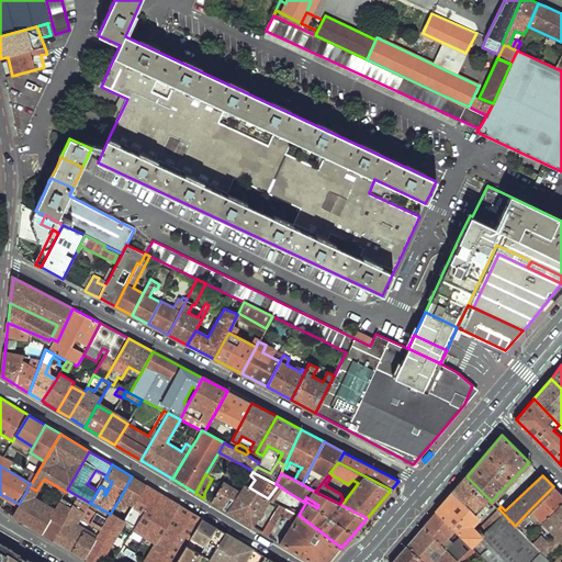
[(132,476),(116,504),(122,507),(127,501),(134,504),(145,484),(132,476)]
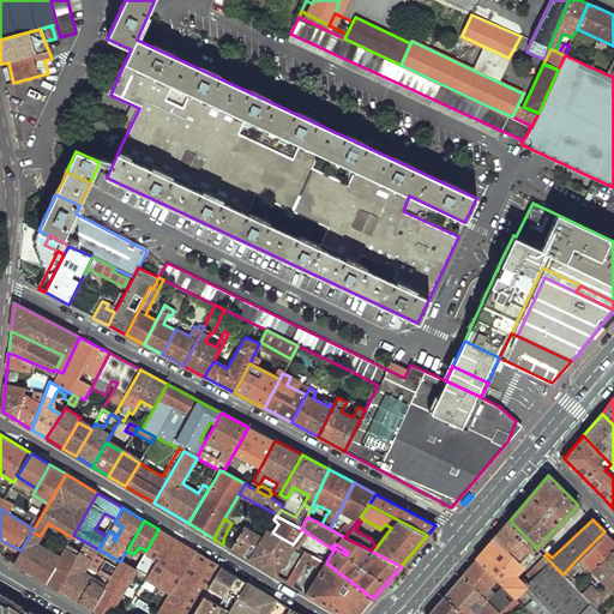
[(510,521),(477,558),(515,596),(522,603),(533,613),(578,613),(591,602),(563,575),(545,555),(521,579),(510,569),(534,545),(510,521)]
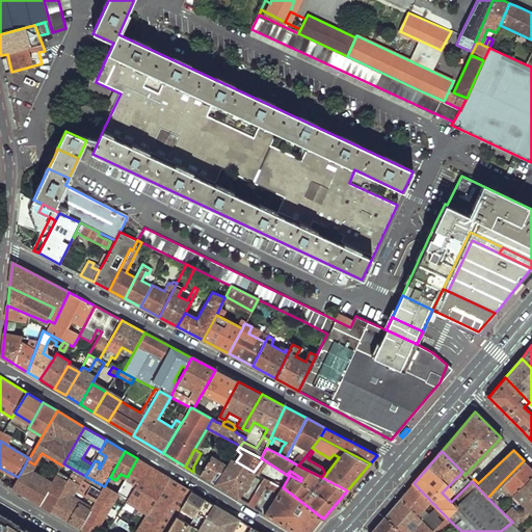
[(211,455),(198,475),(214,484),(227,464),(211,455)]
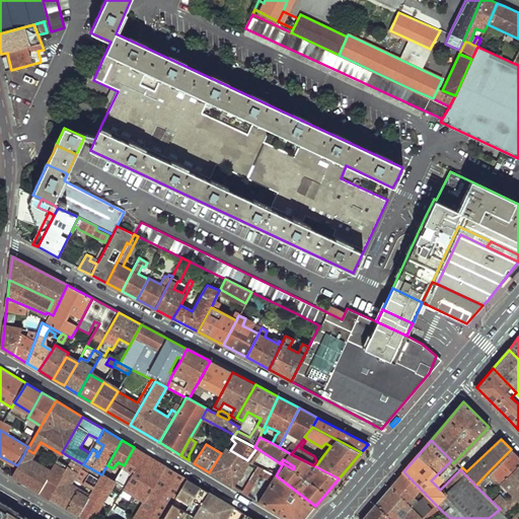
[(134,447),(124,465),(134,472),(139,475),(150,457),(134,447)]
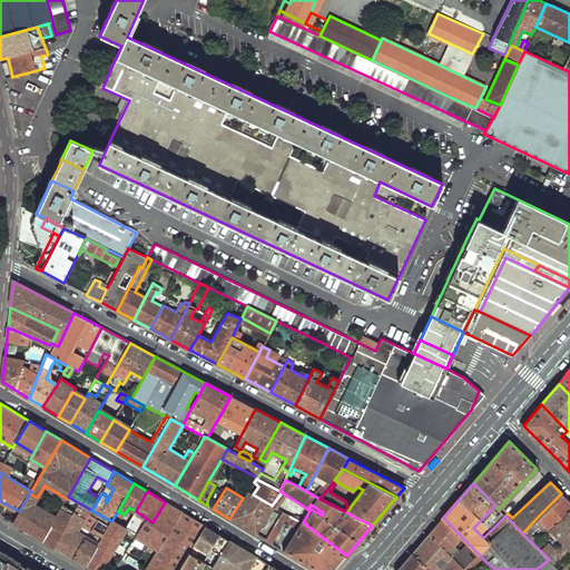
[(243,498),(229,519),(263,539),(269,528),(262,523),(272,505),(253,494),(247,491),(243,498)]
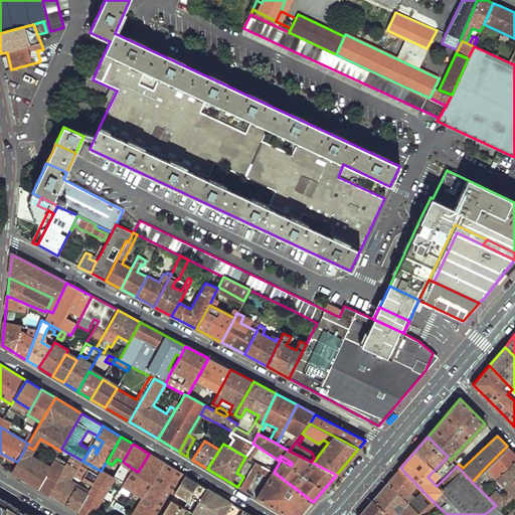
[(26,446),(23,452),(29,456),(33,450),(26,446)]
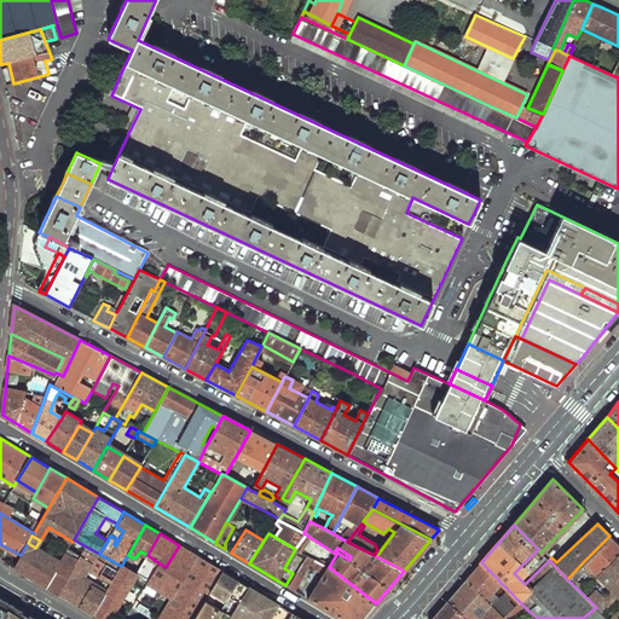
[(609,536),(584,561),(597,574),(618,551),(618,544),(617,543),(609,536)]
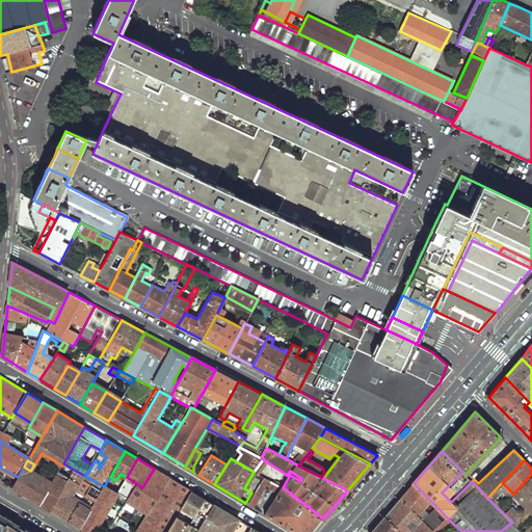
[(58,472),(70,478),(72,474),(64,469),(67,466),(63,463),(62,466),(58,472)]
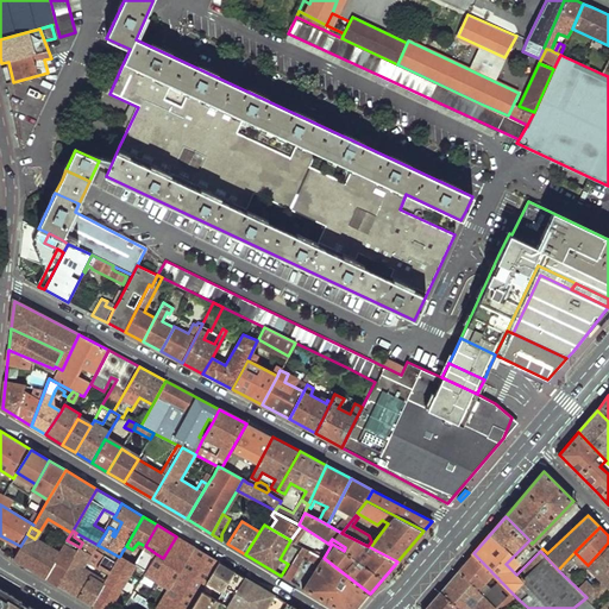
[(13,558),(45,576),(64,544),(67,540),(62,537),(52,550),(35,539),(27,534),(20,546),(13,558)]
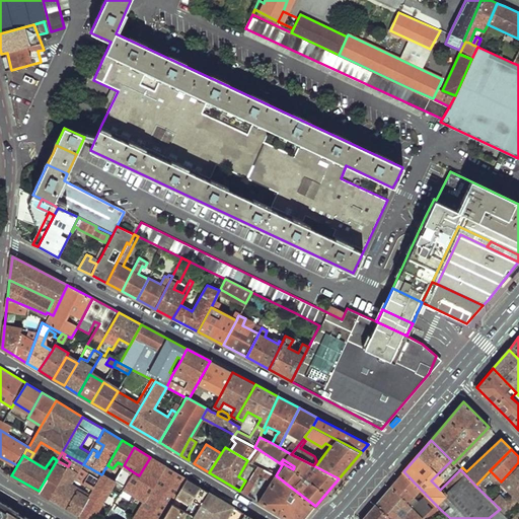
[(134,472),(124,490),(133,495),(153,459),(150,457),(139,475),(134,472)]
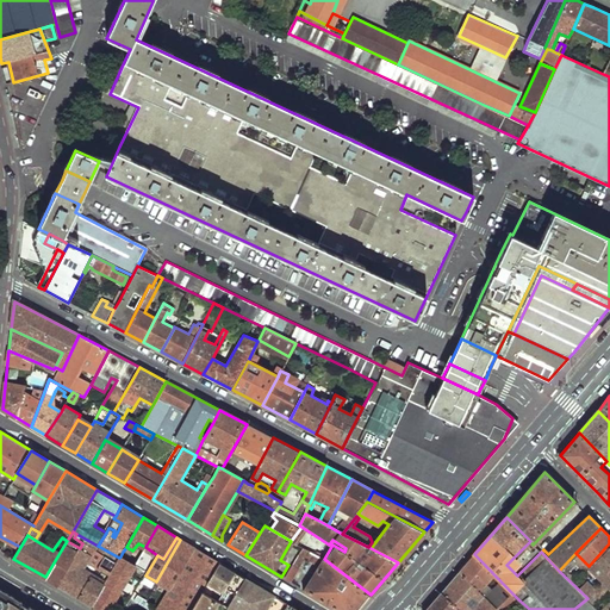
[(180,540),(156,582),(168,590),(194,548),(180,540)]
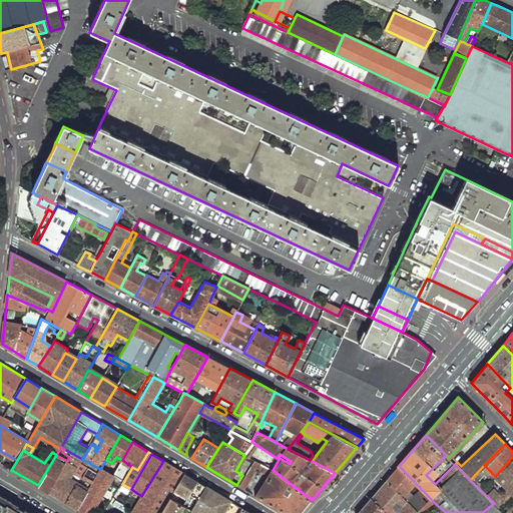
[(49,492),(77,509),(92,483),(86,480),(81,487),(69,480),(73,473),(79,462),(69,457),(67,461),(65,465),(49,492)]
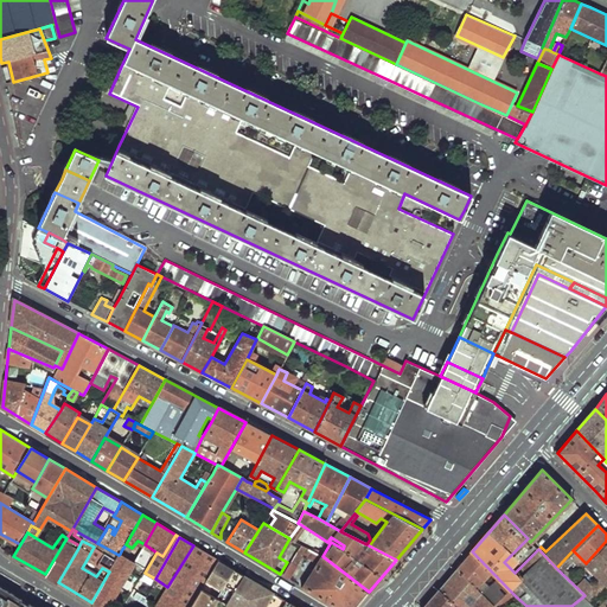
[(601,579),(585,596),(589,601),(606,583),(606,541),(586,563),(601,579)]
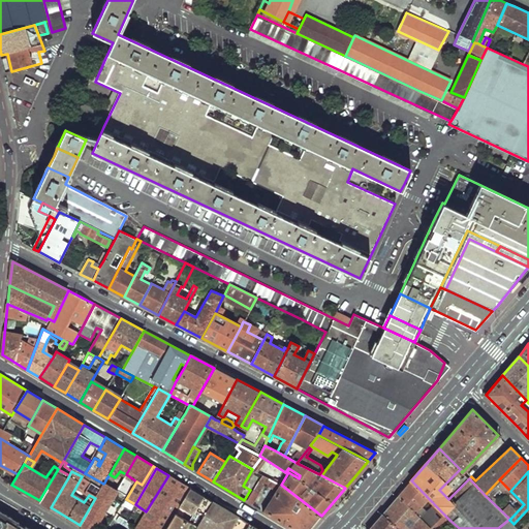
[(56,472),(39,500),(51,507),(67,479),(56,472)]
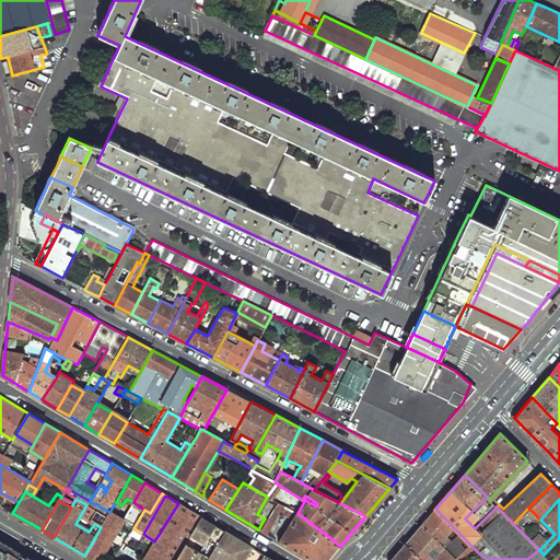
[(88,505),(107,516),(109,512),(90,501),(88,505)]
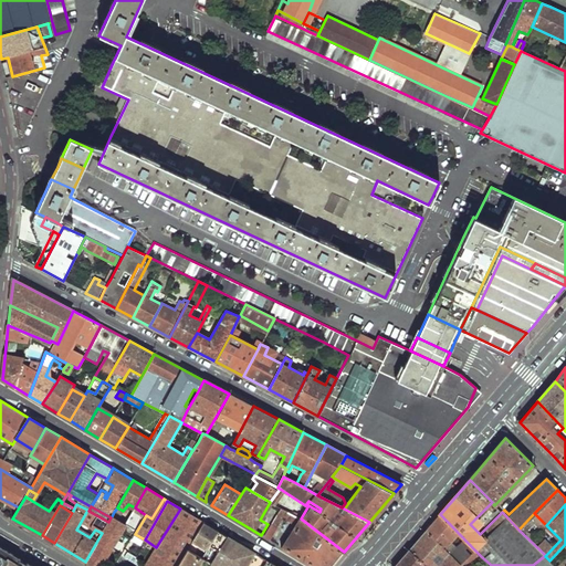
[(128,519),(125,524),(135,534),(146,515),(135,507),(128,519)]
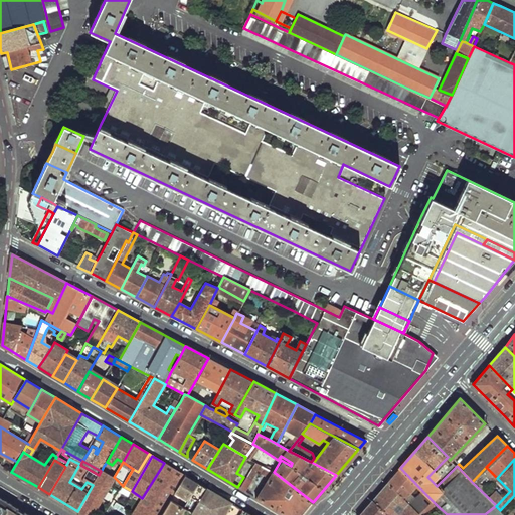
[(258,499),(284,514),(301,514),(313,502),(274,472),(254,462),(251,467),(246,477),(250,479),(255,470),(266,475),(270,472),(273,474),(258,499)]
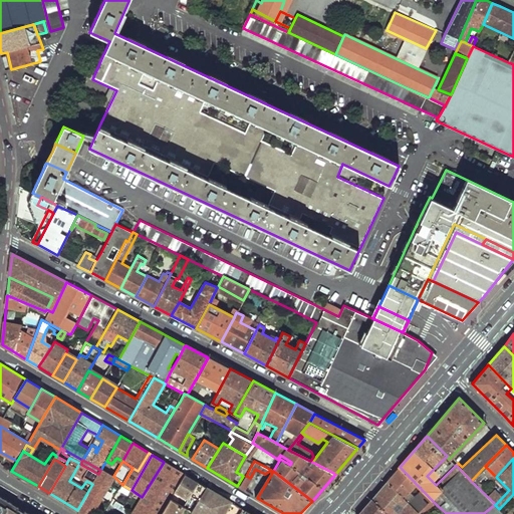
[(185,474),(164,462),(142,497),(132,513),(160,513),(169,499),(185,474)]
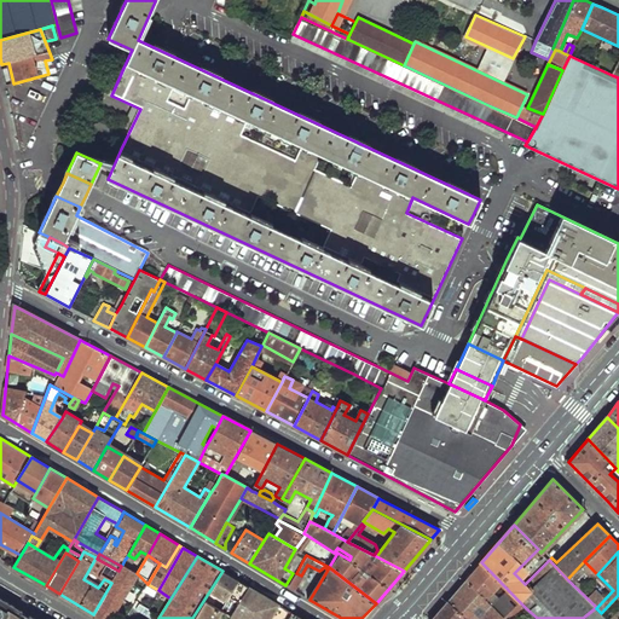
[(96,557),(88,571),(104,579),(111,583),(119,571),(97,559),(96,557)]
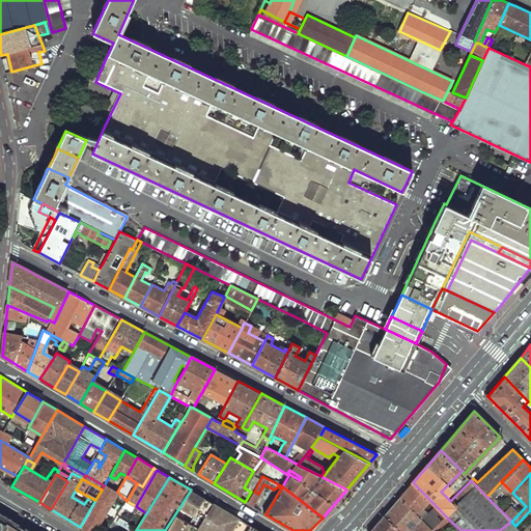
[(105,484),(117,492),(120,486),(107,480),(105,484)]
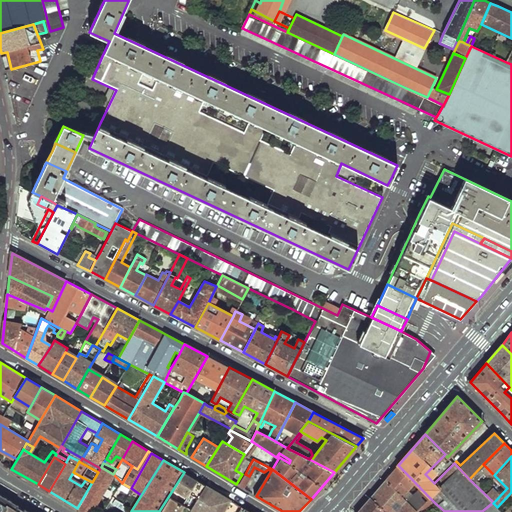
[(398,465),(385,479),(416,510),(429,497),(398,465)]
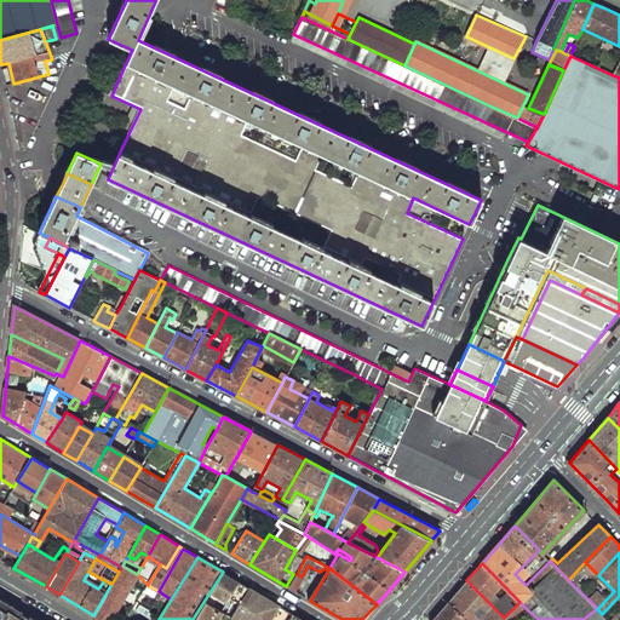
[(112,584),(93,615),(101,619),(109,619),(137,574),(122,566),(121,567),(119,572),(112,584)]
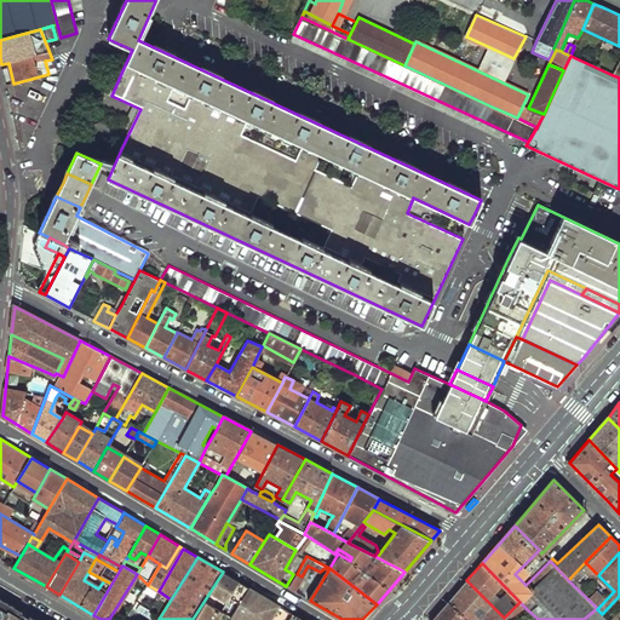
[(223,572),(204,602),(219,612),(239,581),(223,572)]
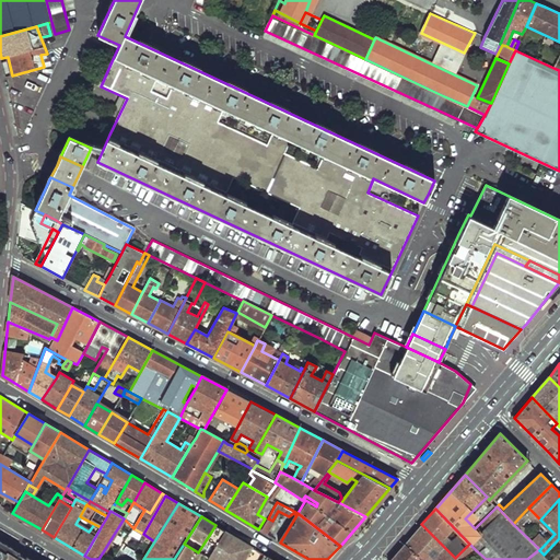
[(421,524),(406,543),(422,559),(453,559),(455,558),(421,524)]
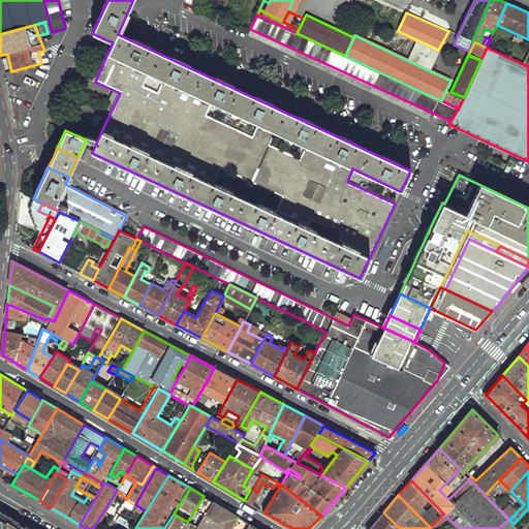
[(229,528),(238,517),(204,496),(187,522),(199,528),(229,528)]
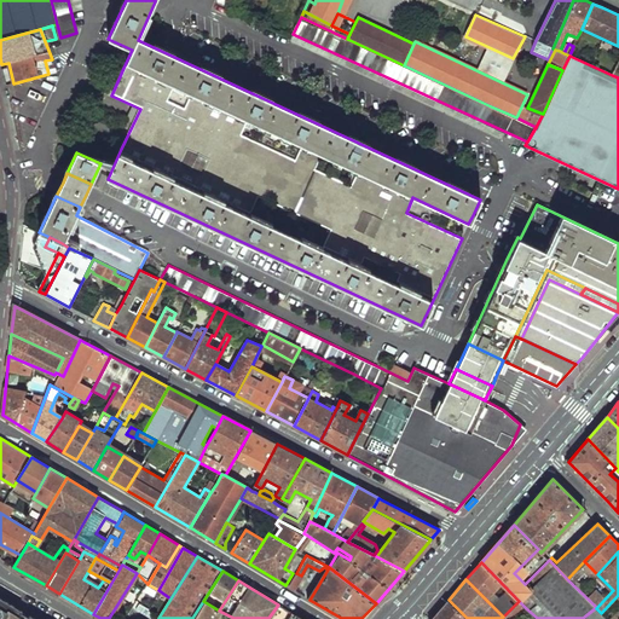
[(618,618),(618,595),(601,613),(607,618),(618,618)]
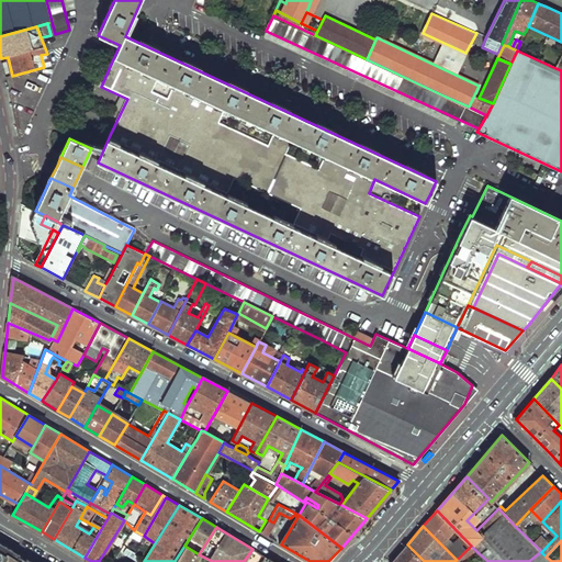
[(0,561),(32,561),(0,542),(0,561)]
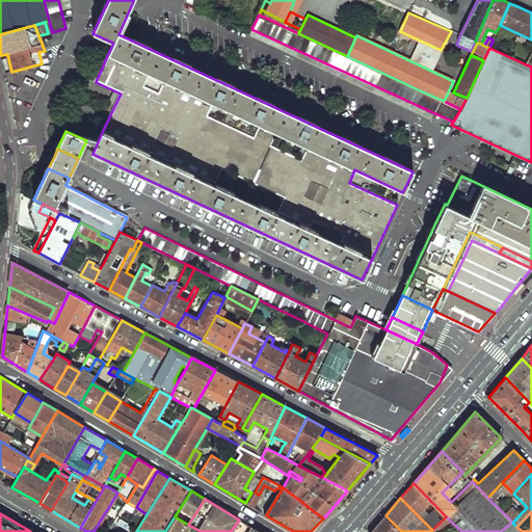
[(401,531),(386,515),(371,531),(401,531)]
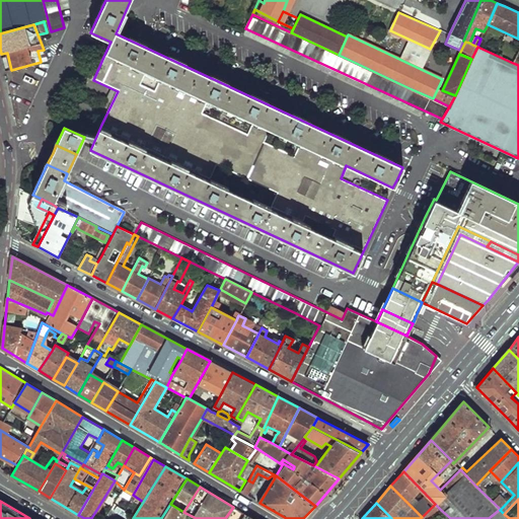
[(170,504),(161,518),(179,518),(183,512),(170,504)]
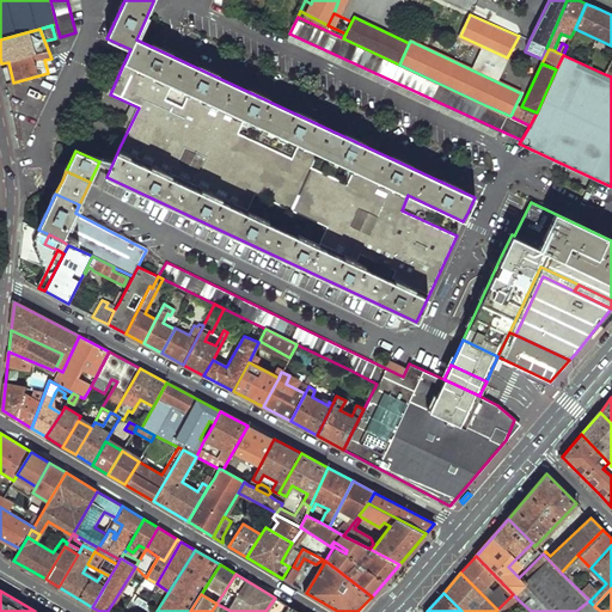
[(497,610),(495,611),(508,611),(520,601),(513,594),(497,610)]
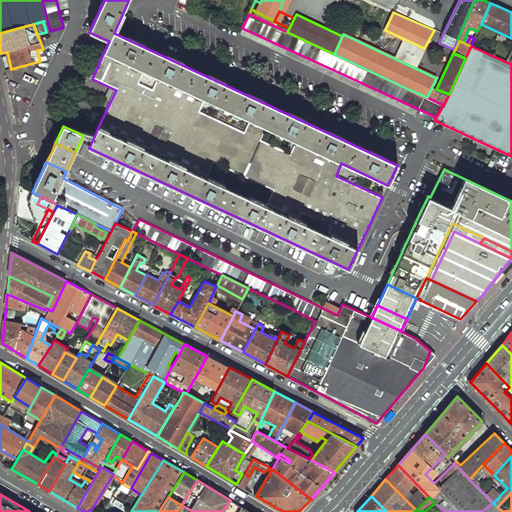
[(230,500),(222,511),(225,511),(233,501),(230,500)]
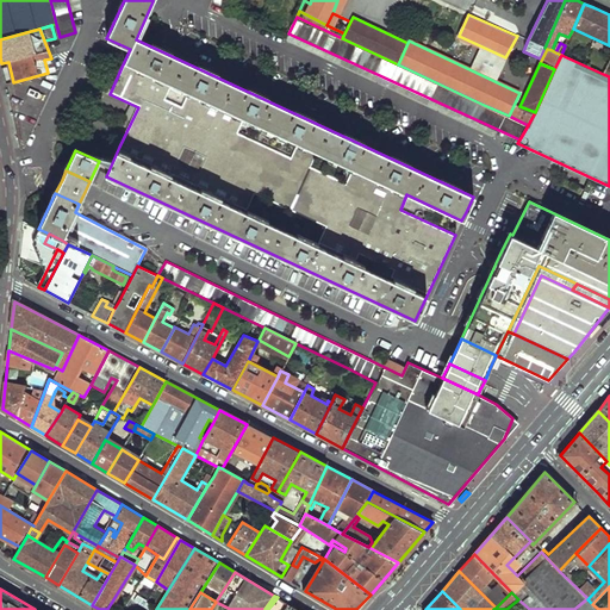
[(587,598),(574,609),(598,609),(592,604),(587,599),(587,598)]
